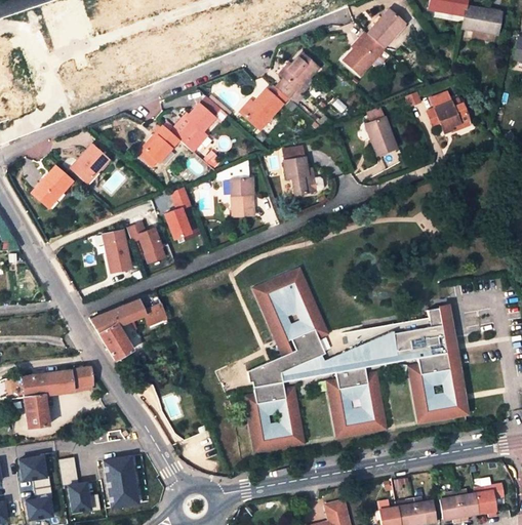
[(433,0),(431,10),(466,16),(468,6),(469,0),(433,0)]
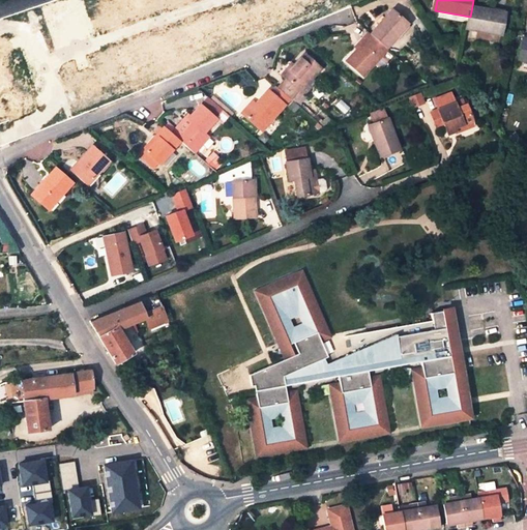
[(486,31),(503,35),(507,12),(472,6),(470,17),(468,29),(486,31)]
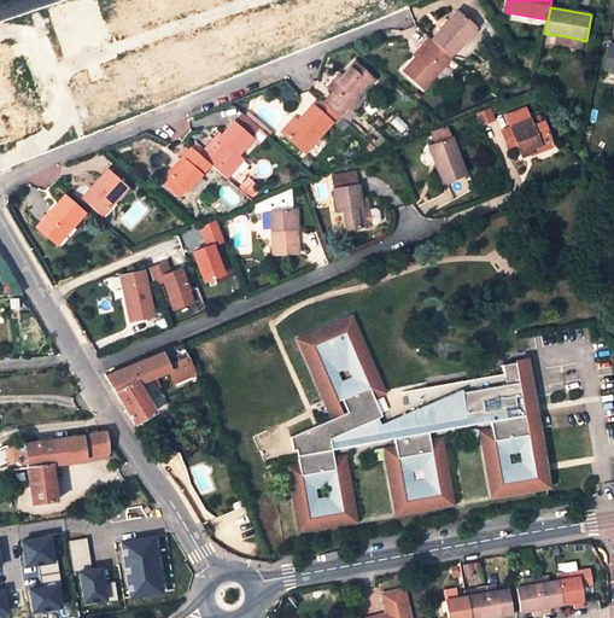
[(452,56),(477,28),(460,12),(434,40),(445,48),(452,56)]
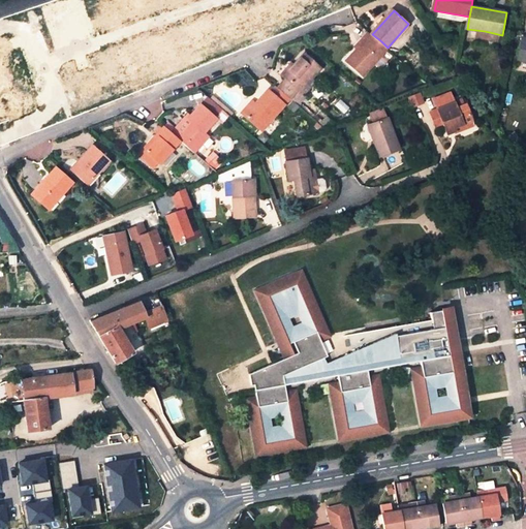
[(372,34),(370,31),(365,37),(368,40),(360,49),(349,61),(365,75),(376,63),(380,66),(384,66),(390,61),(383,56),(390,49),(388,48),(381,41),(372,34)]
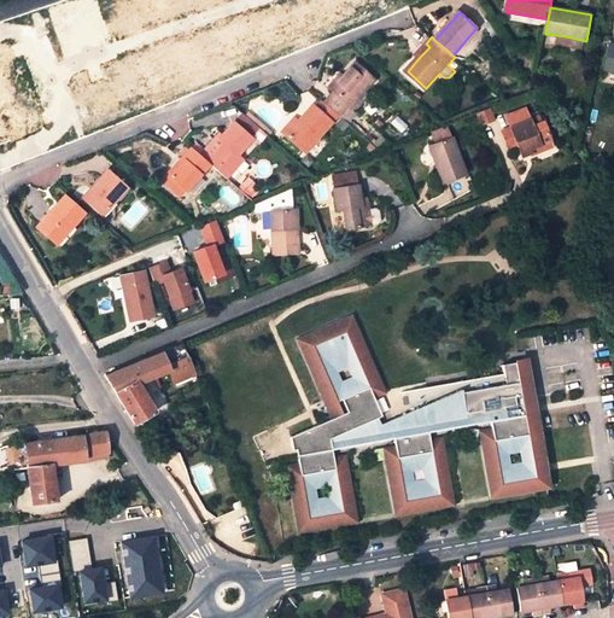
[(586,41),(566,36),(563,46),(585,50),(586,41)]
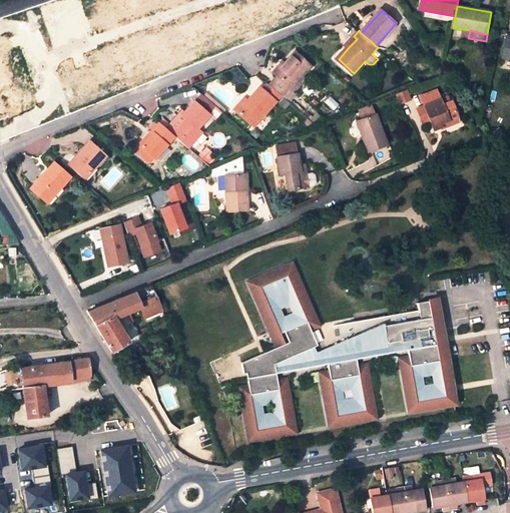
[(349,47),(357,39),(354,36),(346,45),(349,47)]
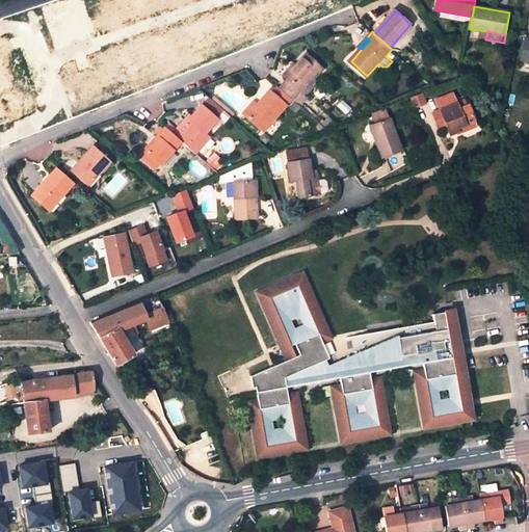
[(293,99),(300,105),(309,95),(305,91),(315,80),(324,69),(308,54),(298,65),(288,77),(290,79),(282,88),(293,99)]
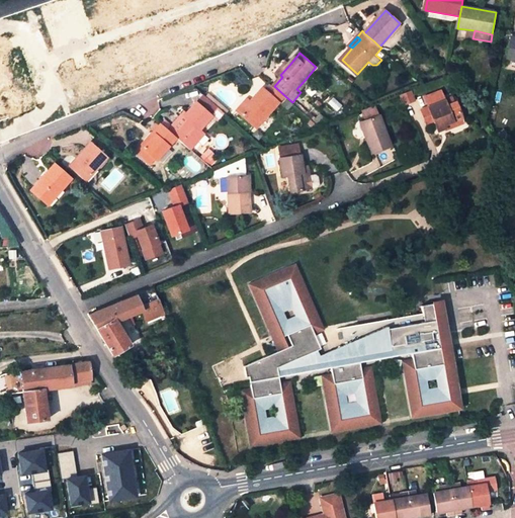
[(287,62),(277,73),(280,75),(290,64),(287,62)]
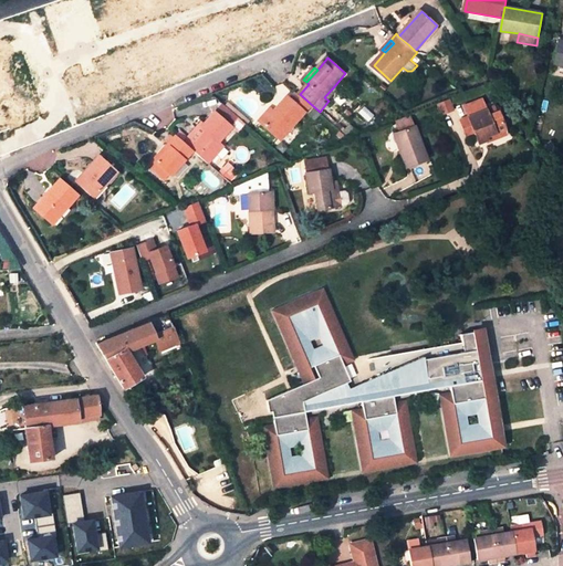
[(329,101),(339,88),(335,85),(324,97),(329,101)]
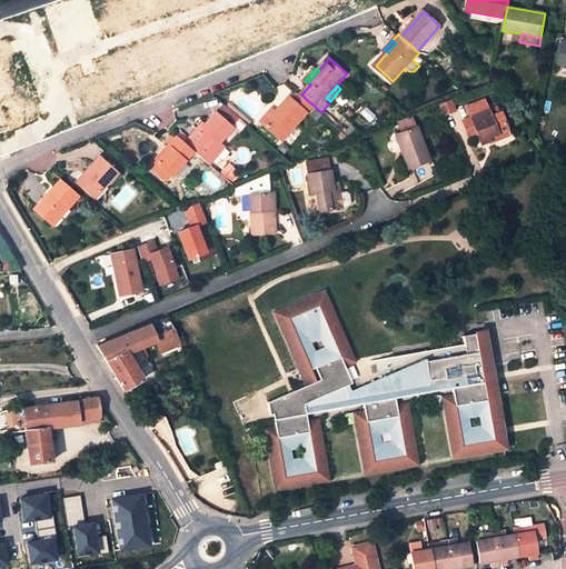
[(277,112),(274,116),(269,112),(261,121),(284,140),(314,106),(301,95),(299,92),(293,100),(290,98),(277,112)]
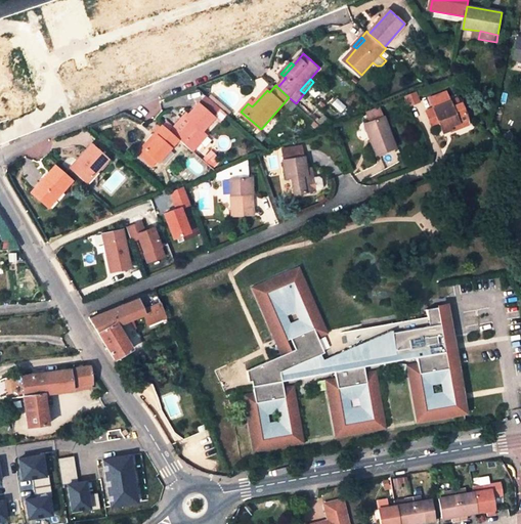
[(438,116),(441,123),(445,133),(452,130),(451,127),(469,121),(463,103),(453,107),(447,93),(432,98),(435,108),(428,112),(430,119),(438,116)]
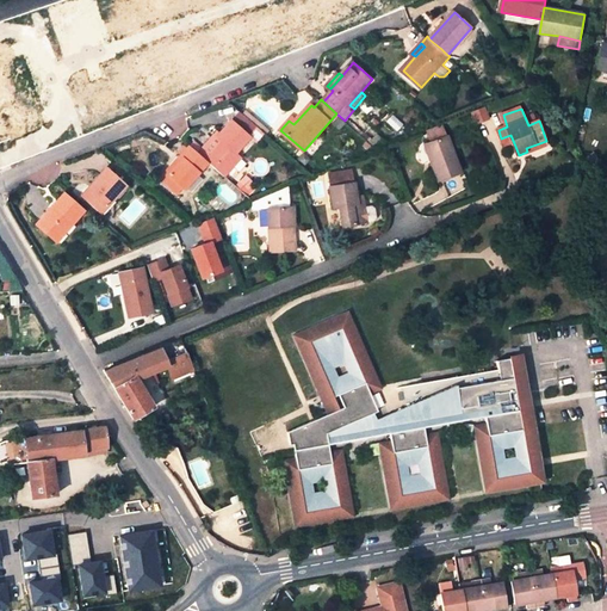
[(347,122),(361,135),(364,131),(350,119),(347,122)]
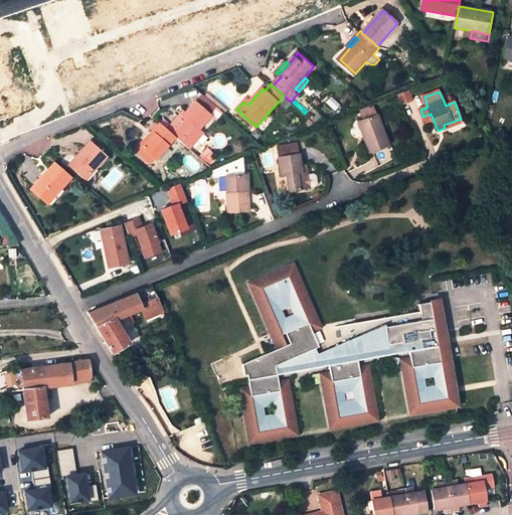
[(170,130),(178,136),(191,148),(203,134),(199,131),(212,116),(196,102),(187,113),(185,112),(170,130)]
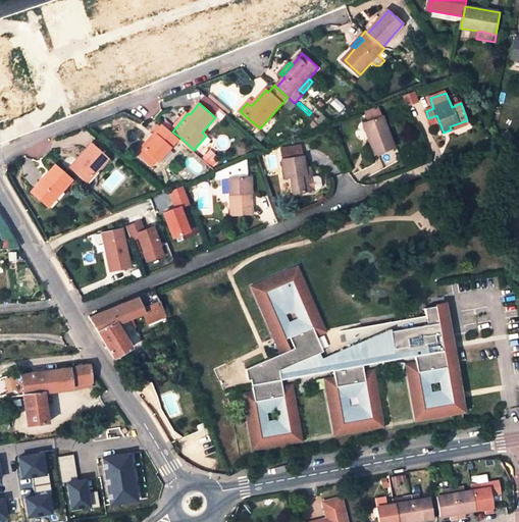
[(329,121),(314,108),(311,112),(309,115),(323,127),(329,121)]
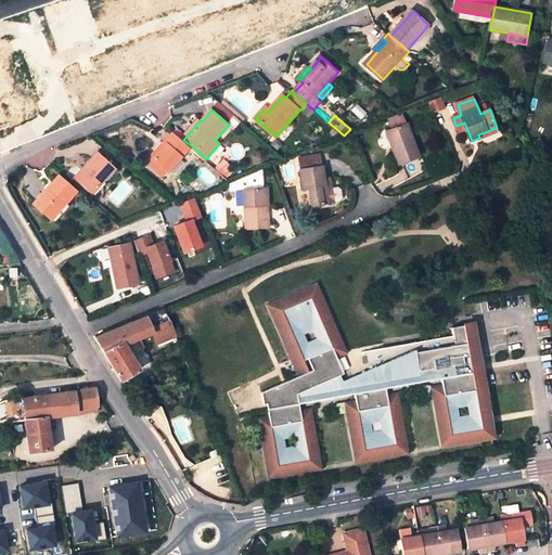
[(456,126),(459,133),(467,130),(464,123),(456,126)]
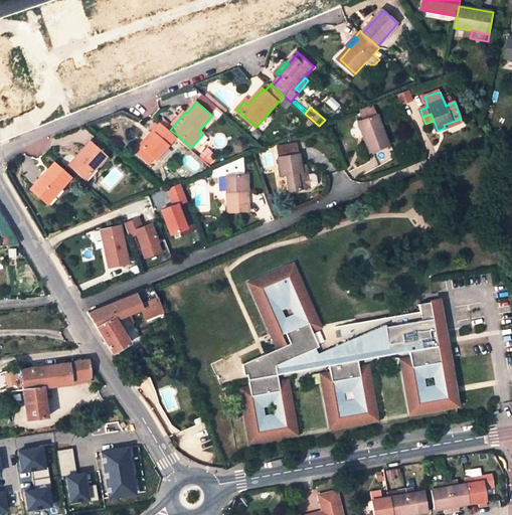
[(390,147),(378,116),(363,121),(369,135),(365,136),(371,154),(390,147)]
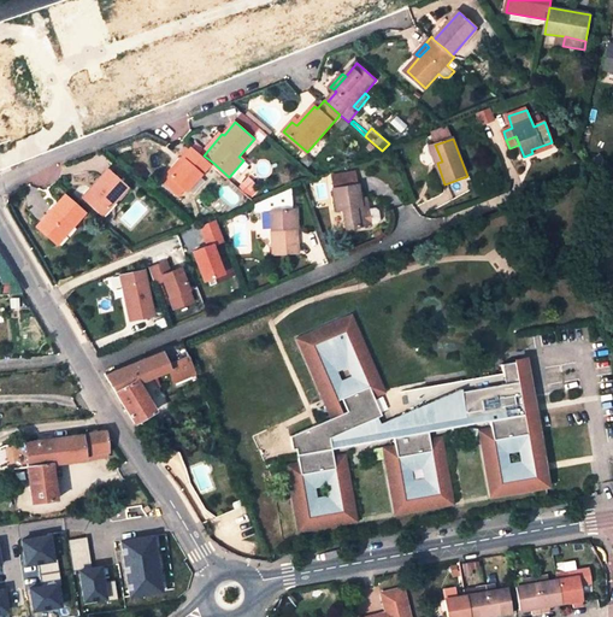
[(552,142),(531,150),(532,153),(534,156),(554,148),(552,142)]
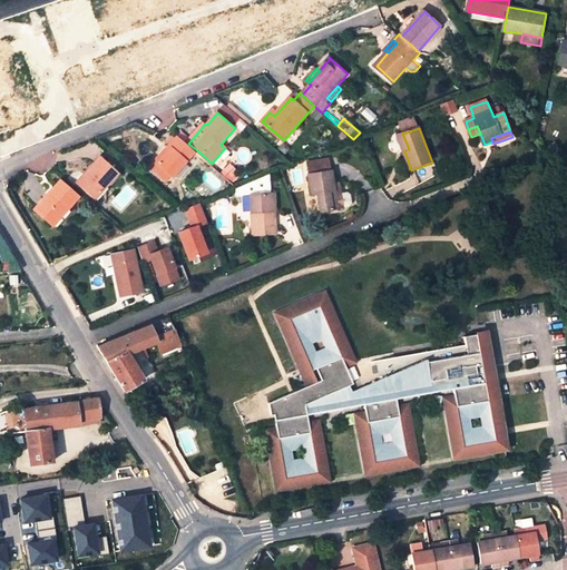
[(398,136),(404,150),(409,149),(402,134),(398,136)]
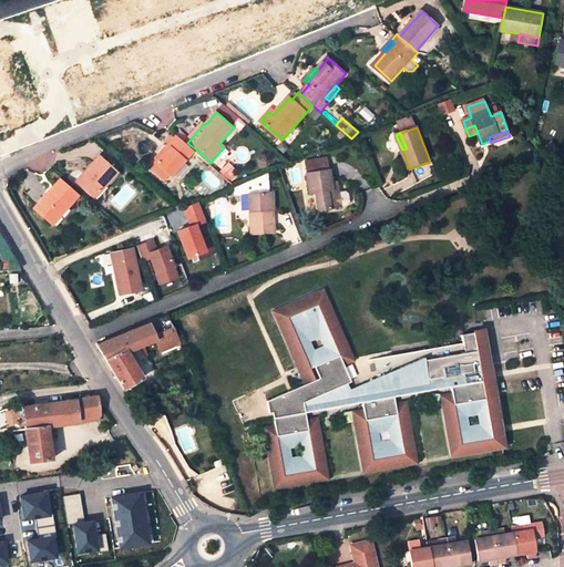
[(174,175),(196,150),(187,143),(178,135),(170,145),(172,147),(164,156),(162,154),(151,166),(162,176),(167,169),(172,173),(174,175)]
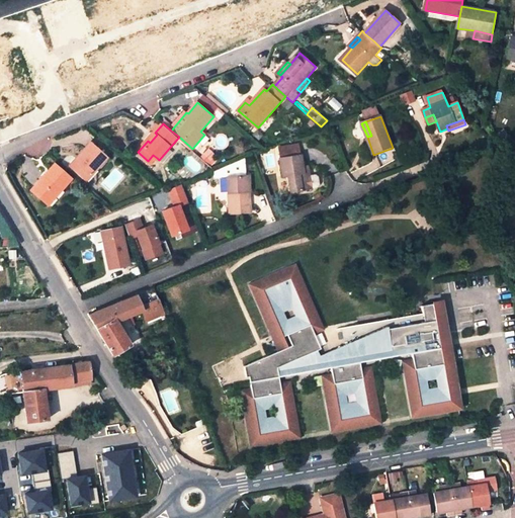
[(155,133),(148,141),(150,143),(157,135),(155,133)]
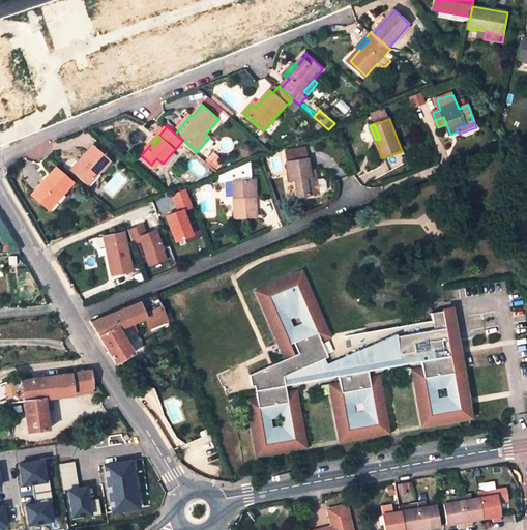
[(111,162),(94,146),(74,170),(90,185),(111,162)]
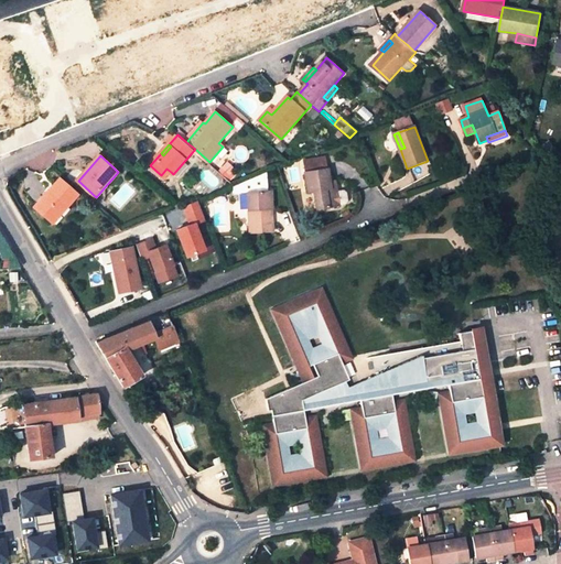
[(166,169),(161,175),(165,179),(171,172),(166,169)]
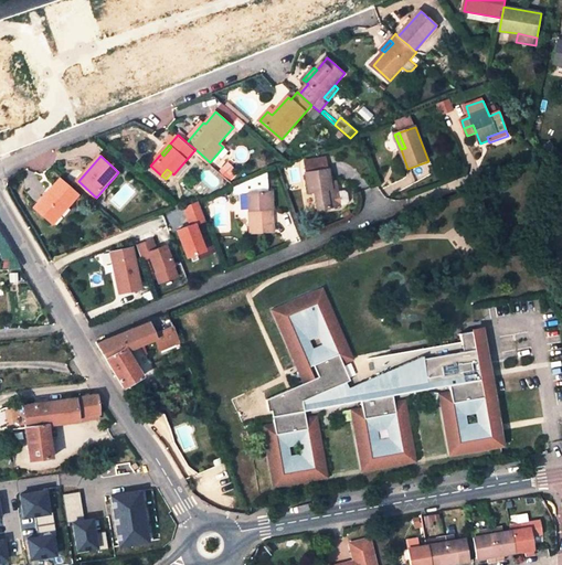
[(317,191),(320,209),(342,205),(339,189),(333,189),(332,181),(330,169),(307,172),(310,192),(317,191)]
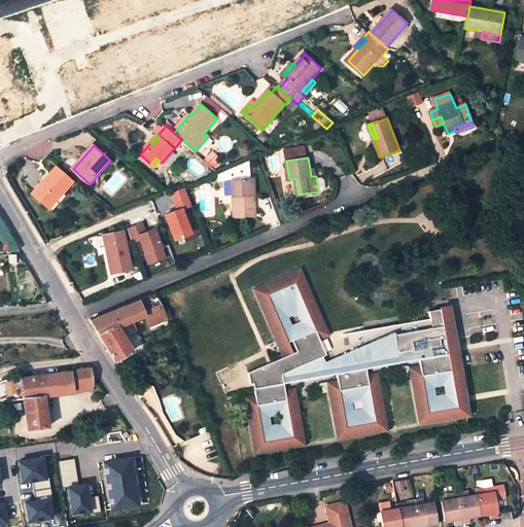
[(234,180),(250,179),(249,164),(225,173),(225,171),(220,173),(221,180),(234,180)]
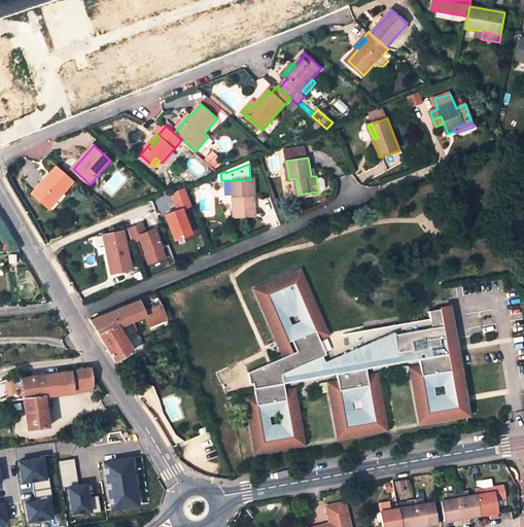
[(57,168),(34,195),(47,206),(61,190),(64,194),(74,182),(57,168)]
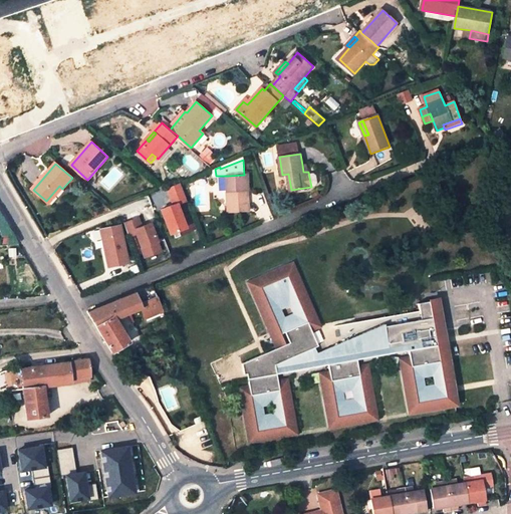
[(244,175),(228,176),(230,212),(251,210),(248,175),(244,175)]
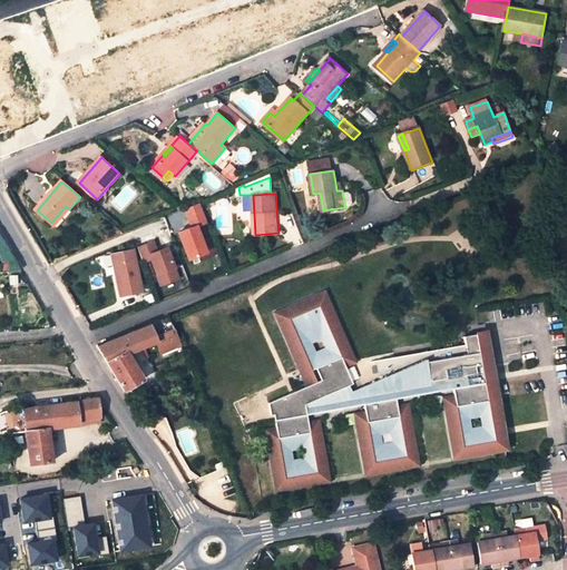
[(176,231),(186,259),(208,252),(198,224),(208,220),(201,202),(184,207),(191,226),(176,231)]
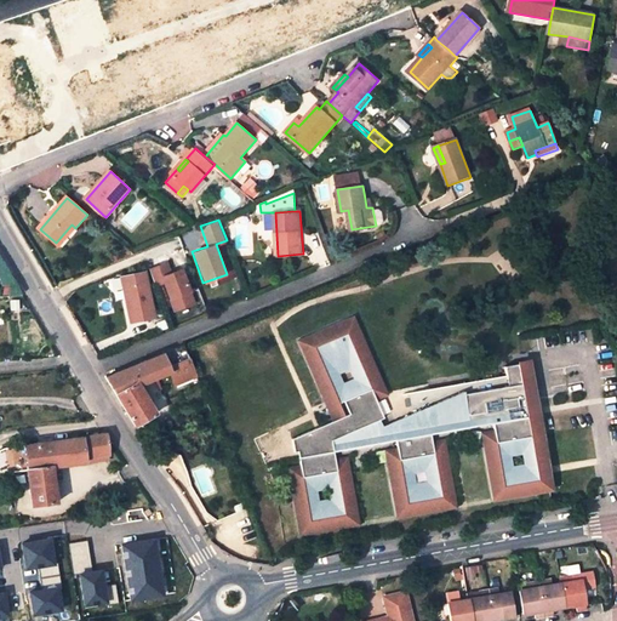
[(72,224),(56,243),(61,246),(75,228),(72,224)]
